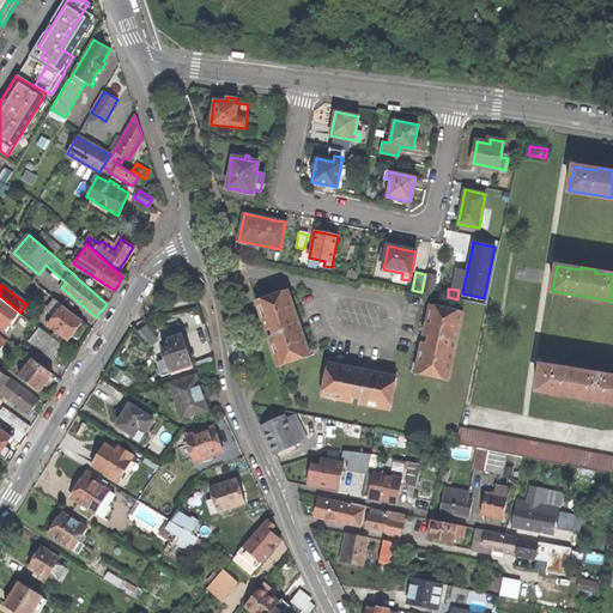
[(291,301),(287,290),(255,301),(278,366),(309,356),(305,346),(304,346),(296,322),(289,301),(291,301)]
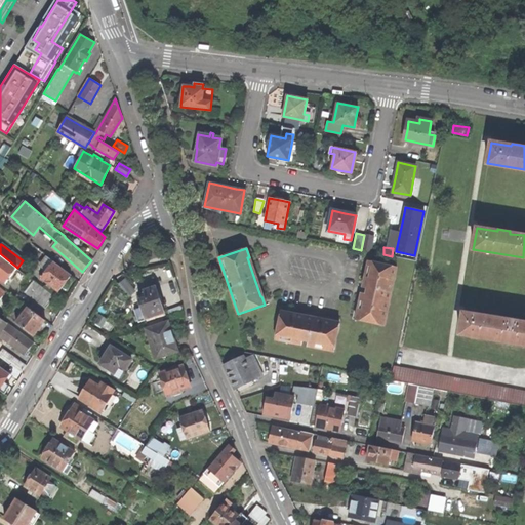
[(0,279),(5,283),(11,276),(17,268),(0,253),(0,279)]
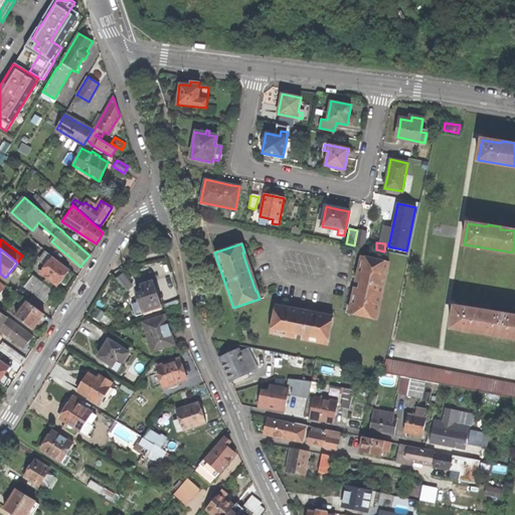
[(40,273),(57,286),(63,278),(69,270),(49,254),(42,263),(46,266),(40,273)]
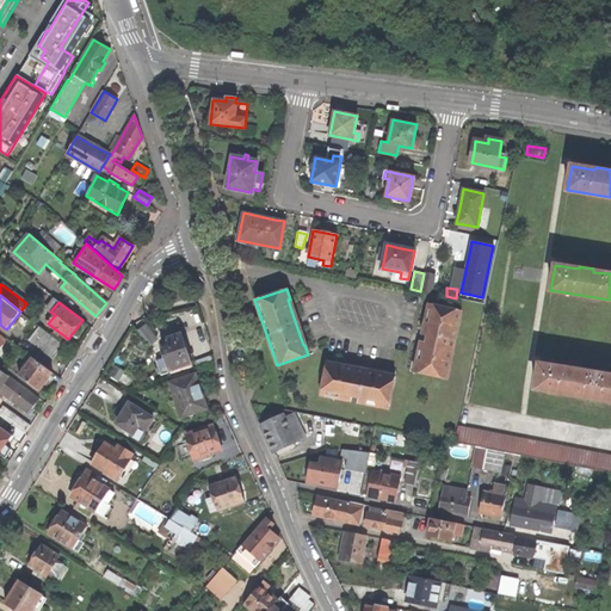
[(458,322),(461,312),(427,304),(420,339),(413,372),(446,380),(449,369),(446,368),(457,322),(458,322)]
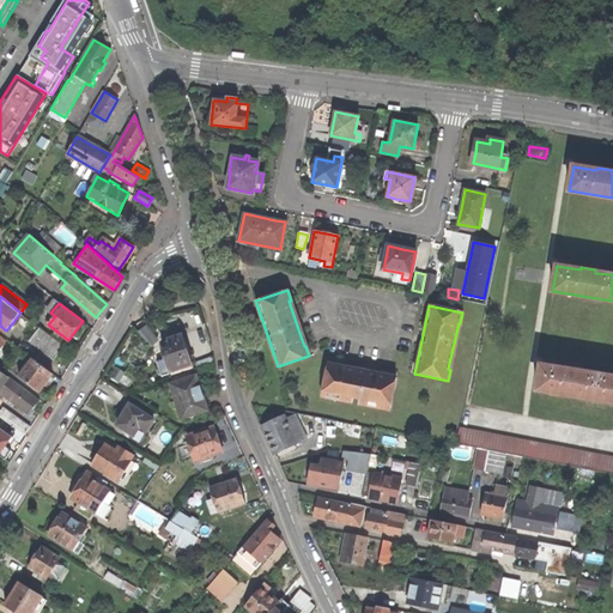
[(64,346),(38,327),(28,341),(53,359),(64,346)]
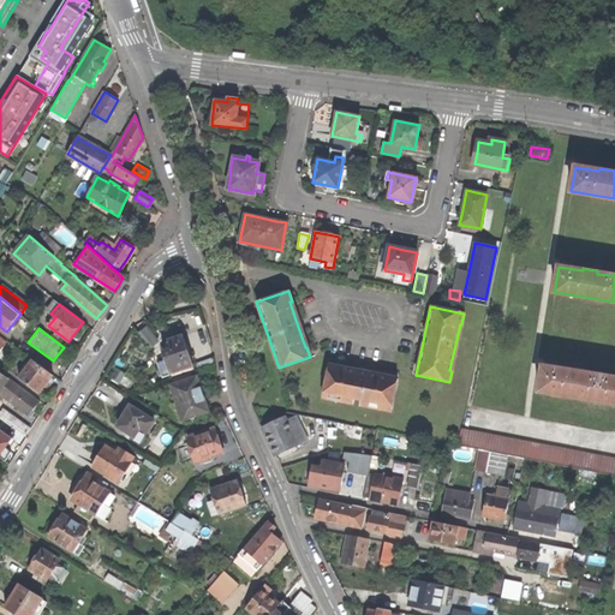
[(169,372),(192,365),(187,350),(183,335),(174,338),(173,334),(171,334),(162,351),(169,372)]
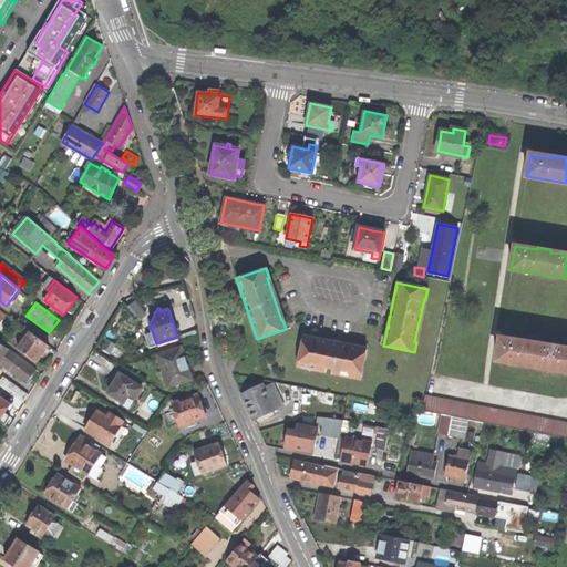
[(18,349),(37,362),(42,354),(49,346),(30,332),(18,349)]
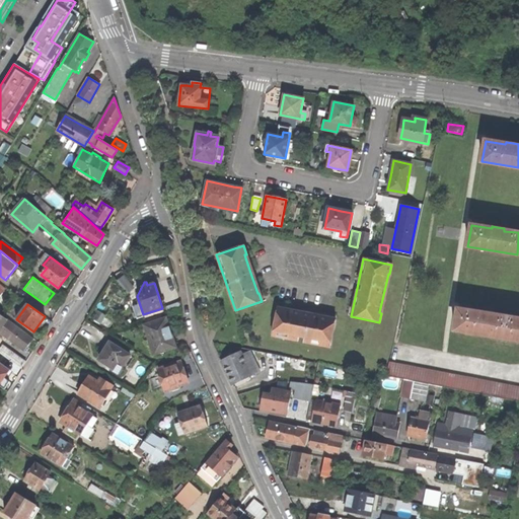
[(278,307),(272,336),(328,348),(335,319),(325,317),(325,318),(306,314),(286,310),(286,309),(278,307)]
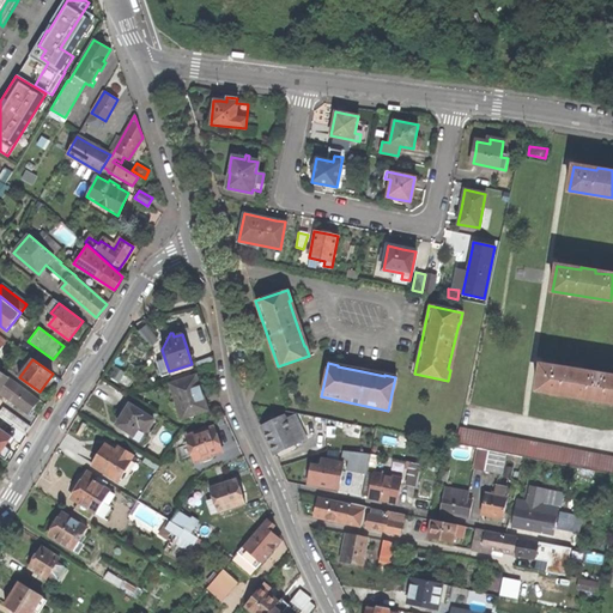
[(536,389),(594,399),(599,375),(580,371),(580,368),(572,366),(565,365),(564,369),(541,365),(536,389)]
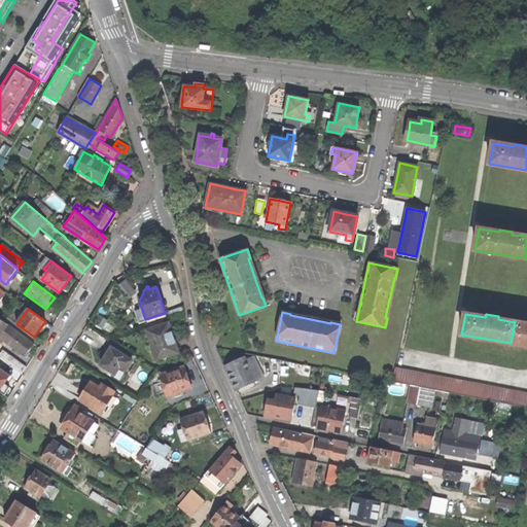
[(14,347),(25,355),(28,350),(33,344),(0,319),(0,336),(10,344),(8,345),(13,349),(14,347)]
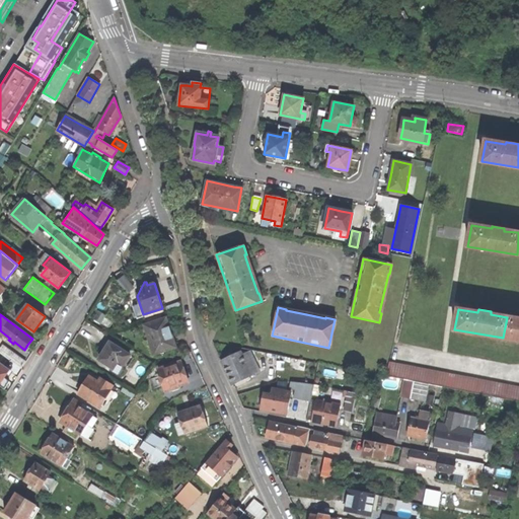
[(169,329),(165,317),(143,324),(153,354),(175,347),(169,329)]
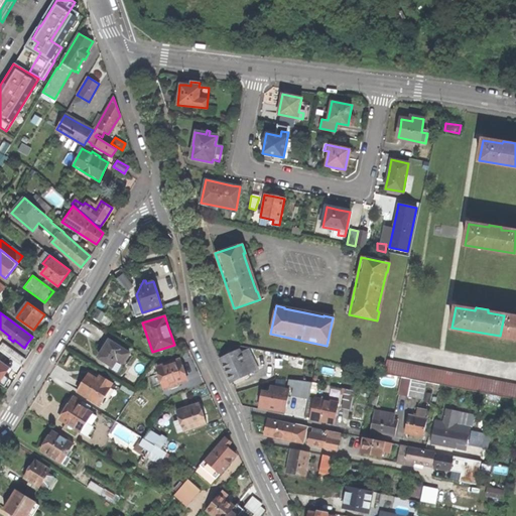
[(500,336),(515,339),(515,316),(504,315),(500,336)]
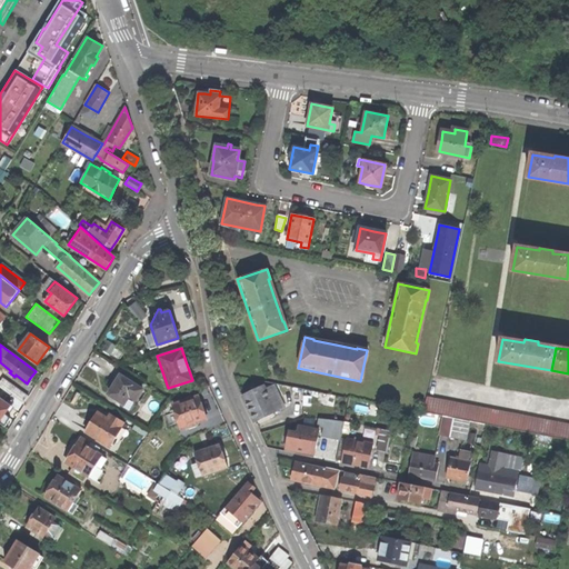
[(0,380),(0,387),(22,403),(27,396),(2,377),(0,380)]
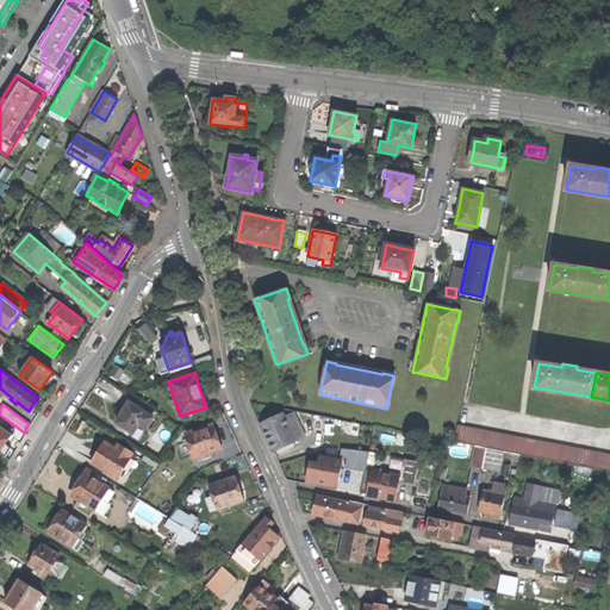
[(116,423),(132,434),(138,425),(145,429),(153,418),(129,404),(123,414),(116,423)]
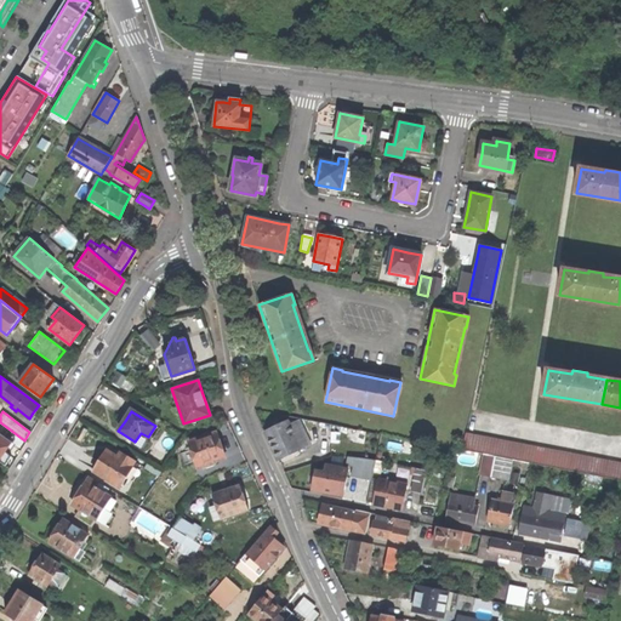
[(277,459),(309,444),(297,419),(288,423),(286,421),(265,431),(271,445),(277,459)]
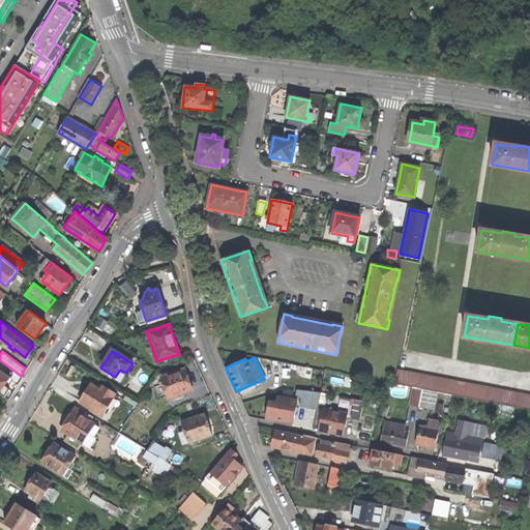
[(277,381),(282,382),(282,374),(282,361),(272,360),(270,374),(277,374),(277,381)]
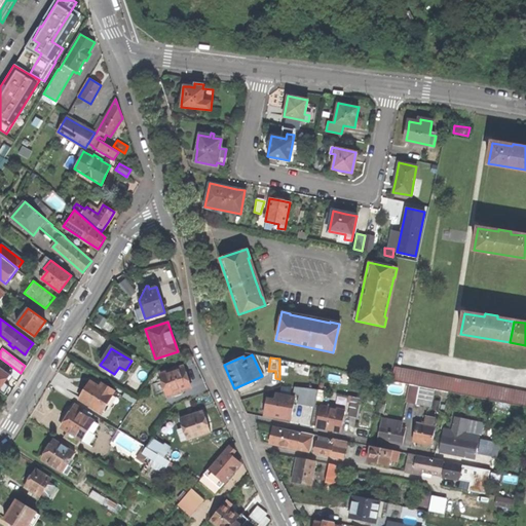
[(186,377),(182,366),(160,374),(163,383),(159,384),(161,391),(165,390),(167,396),(190,388),(186,377)]
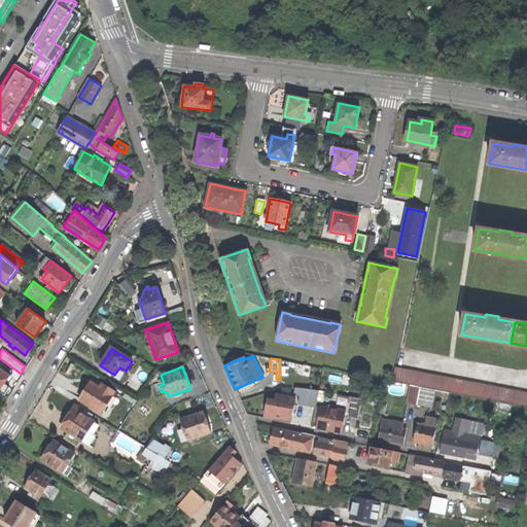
[(394,381),(526,407),(526,391),(397,366),(394,381)]
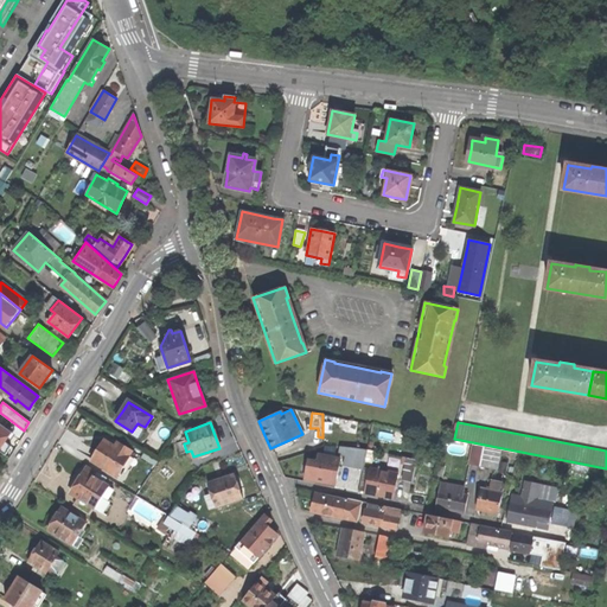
[(90,460),(116,477),(129,455),(132,451),(116,441),(114,446),(103,440),(97,449),(90,460)]
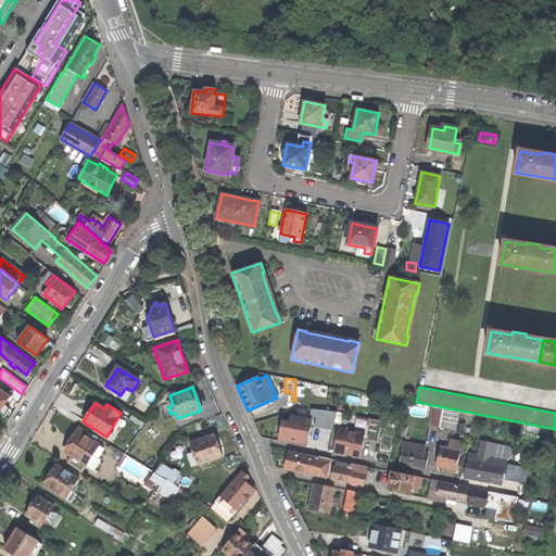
[(429,425),(454,429),(458,411),(432,406),(429,425)]
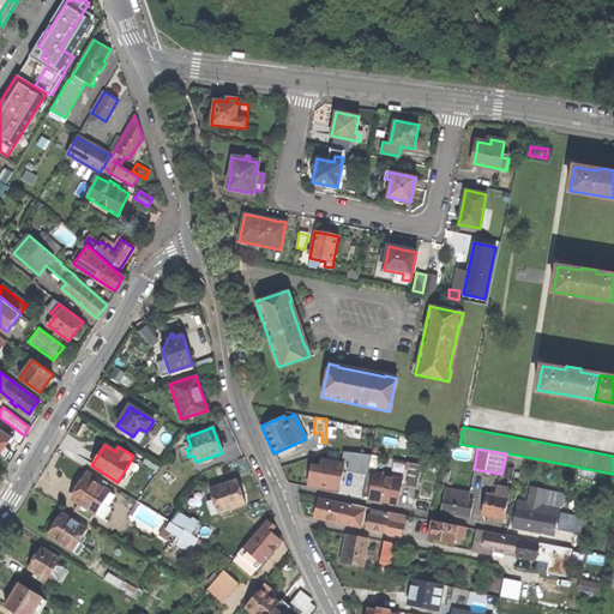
[(342,451),(338,468),(367,474),(371,455),(363,453),(342,451)]
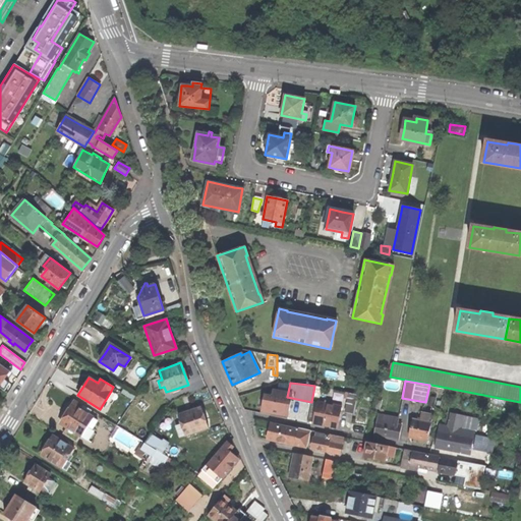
[(349,392),(345,412),(354,414),(358,394),(349,392)]
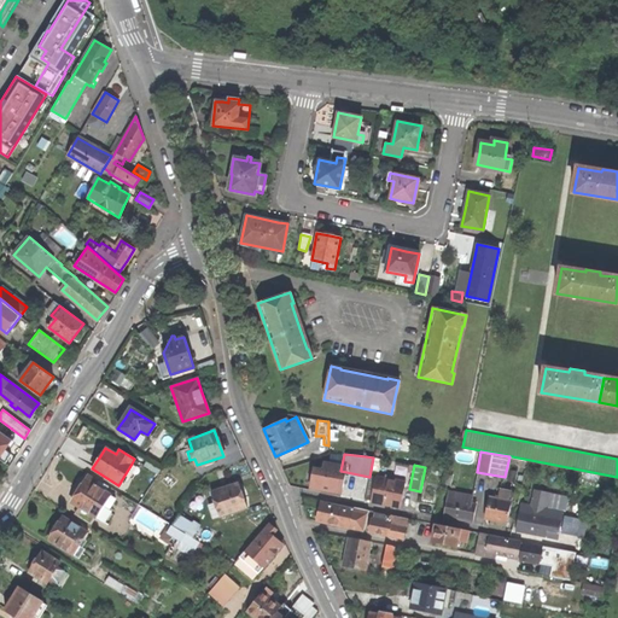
[(75,516),(91,525),(95,518),(108,525),(114,514),(108,511),(116,499),(110,496),(110,495),(95,487),(97,485),(95,484),(98,481),(89,474),(87,481),(86,479),(80,489),(71,502),(80,507),(75,516)]
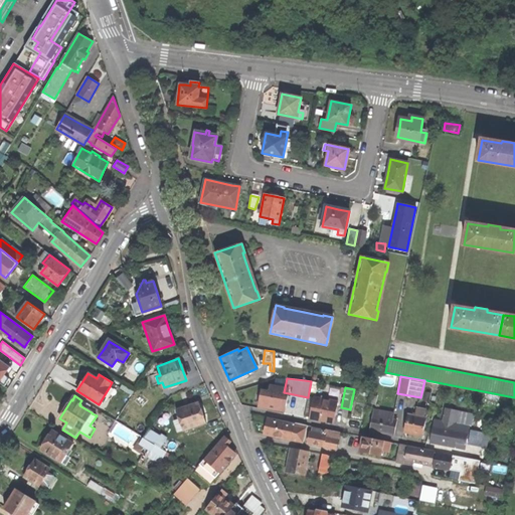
[(337,401),(313,396),(309,418),(320,420),(333,422),(337,401)]
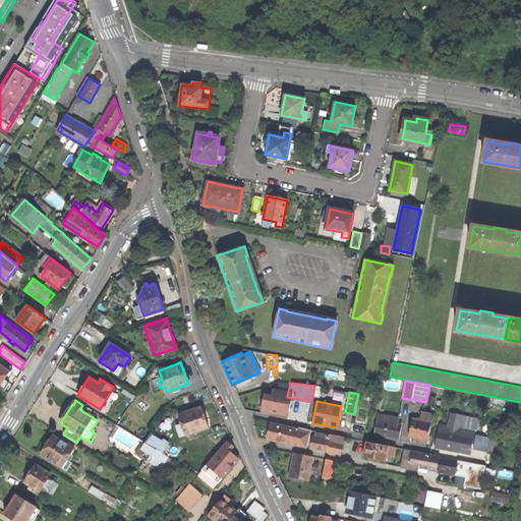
[(205,417),(201,407),(178,415),(183,430),(177,432),(179,438),(209,427),(205,417)]
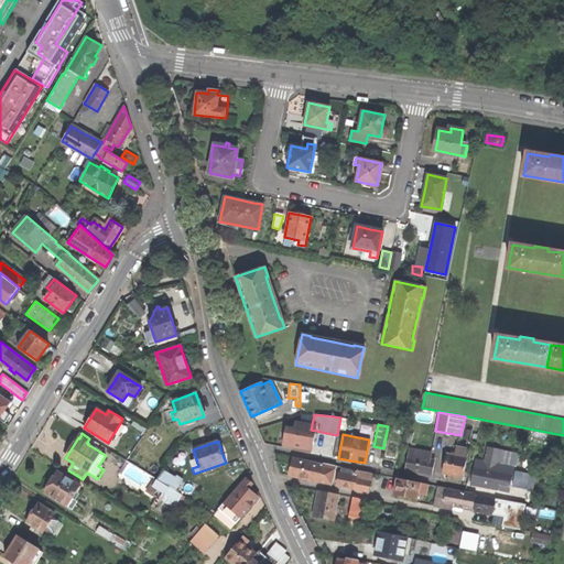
[(431,452),(410,448),(408,455),(404,472),(415,474),(431,476),(434,459),(430,459),(431,452)]
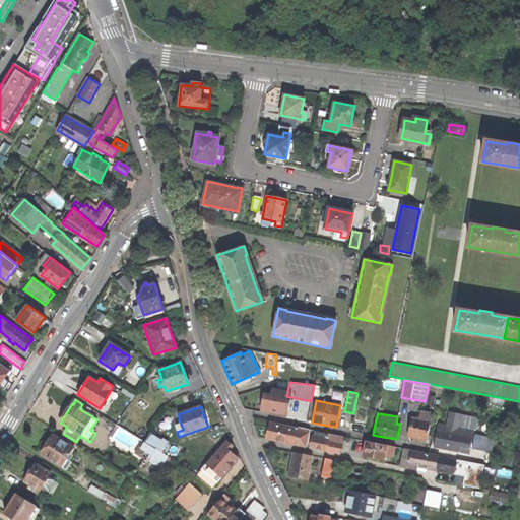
[(417,438),(426,440),(430,423),(411,418),(407,436),(417,438)]
